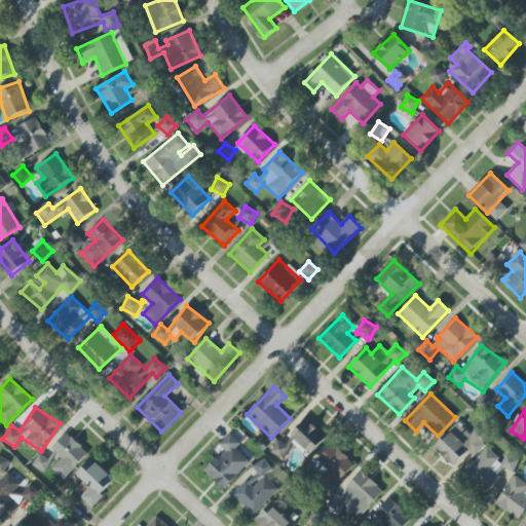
[(326,438),(305,419),(288,437),(309,456),(326,438)]
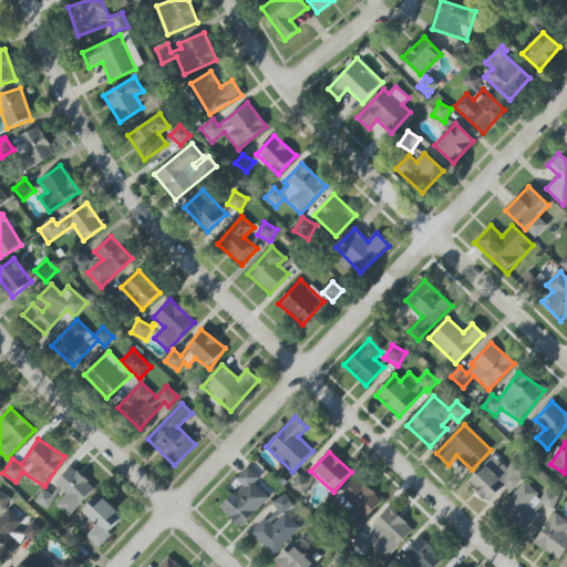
[(509,492),(527,473),(514,461),(506,468),(493,456),(467,483),(491,503),(505,487),(509,492)]
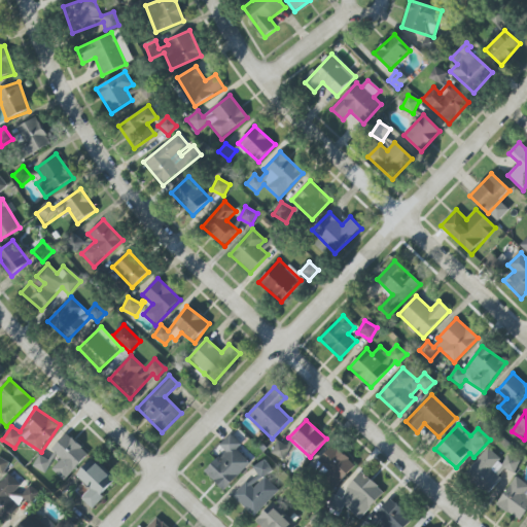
[(66,479),(89,454),(66,433),(44,457),(41,455),(32,464),(42,473),(51,464),(66,479)]
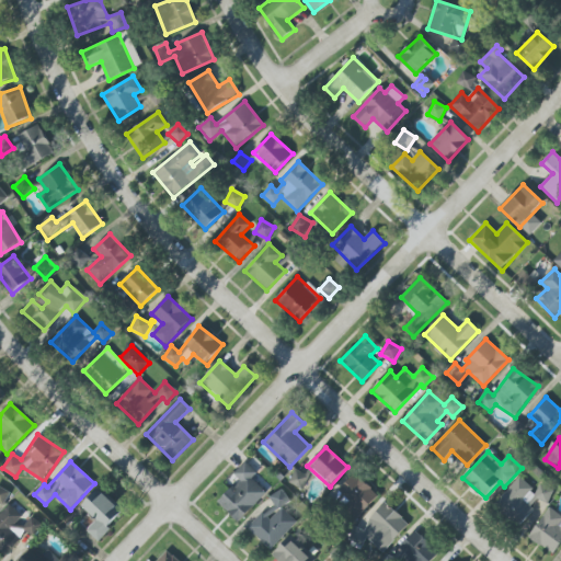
[(217,503),(239,523),(266,493),(252,479),(258,473),(245,461),(233,474),(239,480),(217,503)]
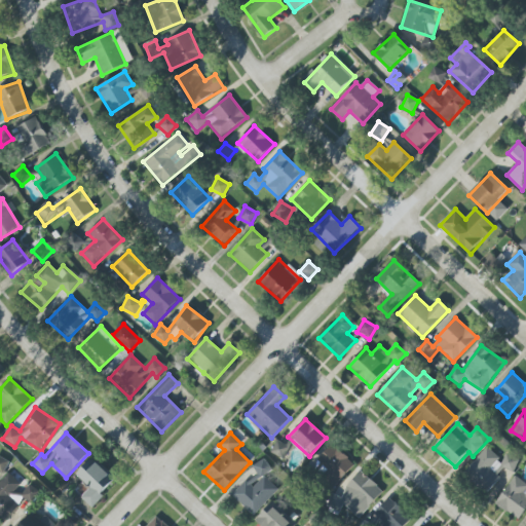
[(289,448),(277,441),(270,453),(282,459),(289,448)]
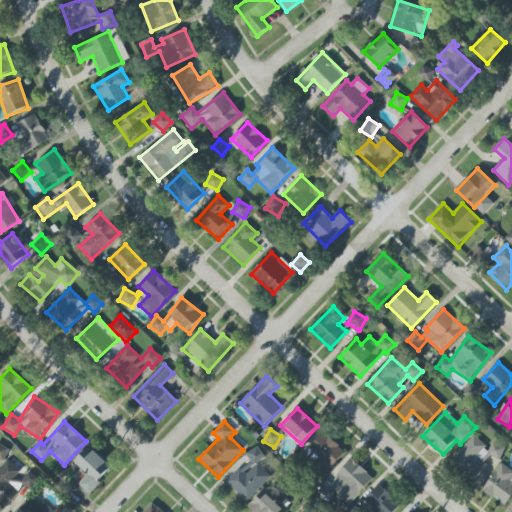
[(309,448),(316,455),(310,462),(324,475),(346,452),(324,432),(309,448)]
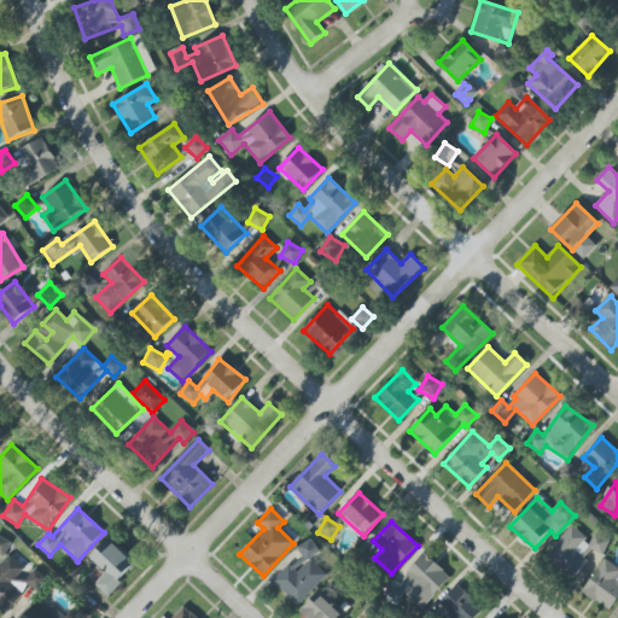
[(610,543),(596,534),(590,542),(570,526),(546,558),(575,581),(594,557),(598,559),(610,543)]
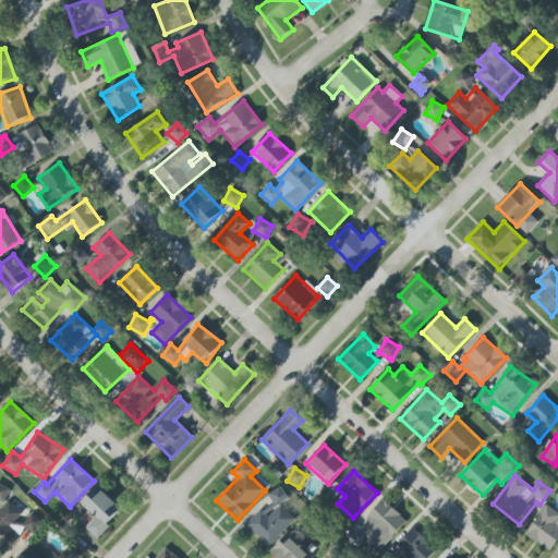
[(0,501),(3,504),(10,489),(0,484),(0,501)]
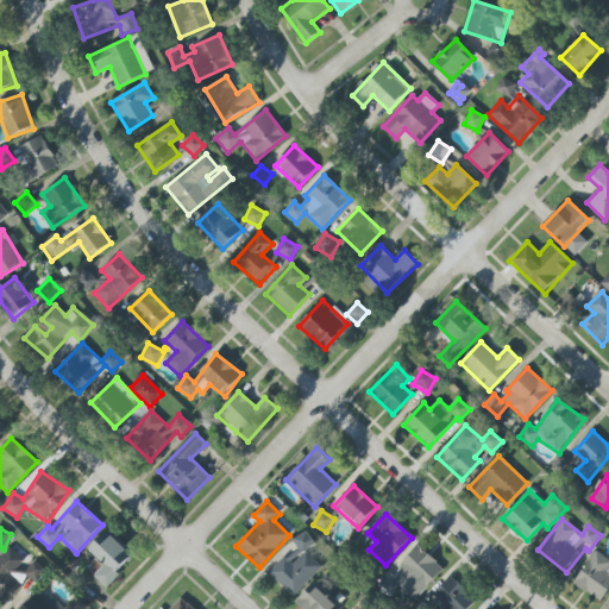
[(106,586),(135,557),(107,531),(88,551),(104,565),(94,576),(106,586)]
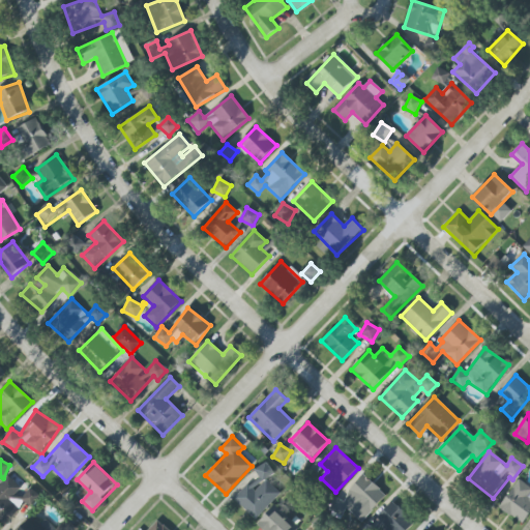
[(267,480),(273,473),(264,463),(255,472),(258,475),(234,500),(255,520),(281,494),(267,480)]
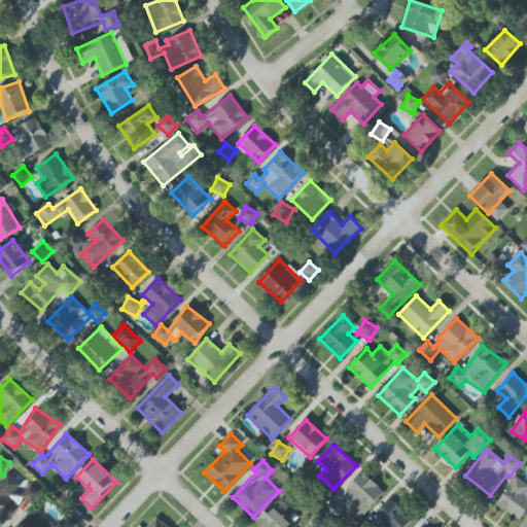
[(359,519),(384,493),(362,472),(338,498),(359,519)]
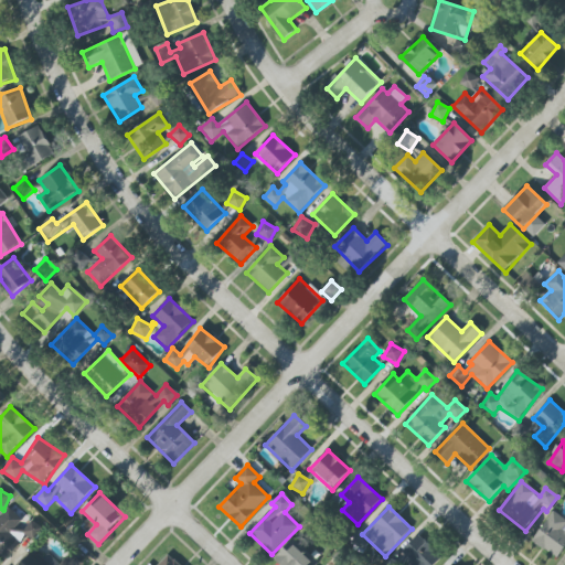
[(23,521),(9,508),(0,518),(0,556),(4,561),(27,536),(32,541),(43,530),(33,520),(21,533),(17,528),(23,521)]
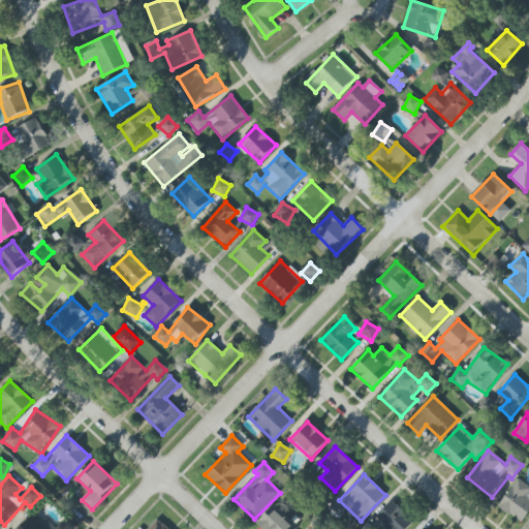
[(528,501),(528,486),(518,478),(498,506),(517,520),(528,501)]
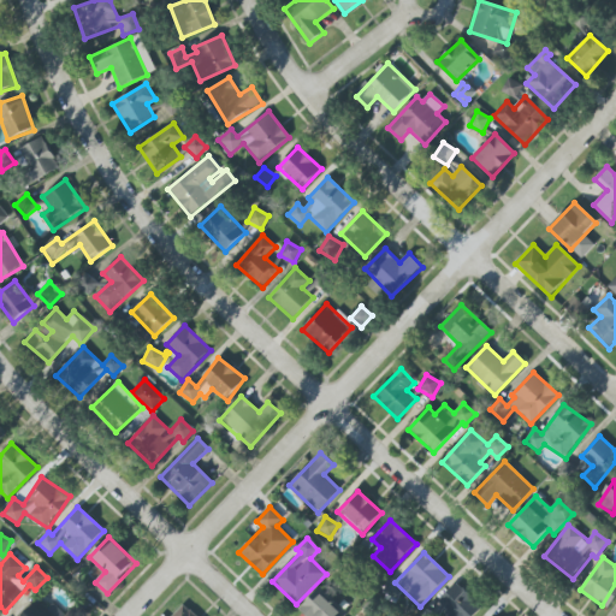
[(472,615),(481,606),(456,582),(436,604),(449,615),(472,615)]
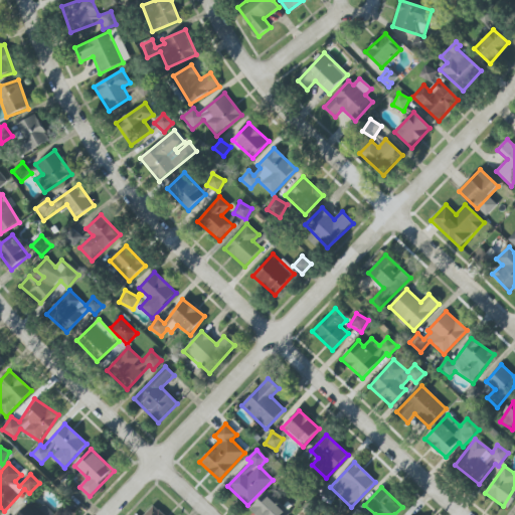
[(258,514),(288,514),(265,493),(251,509),(258,514)]
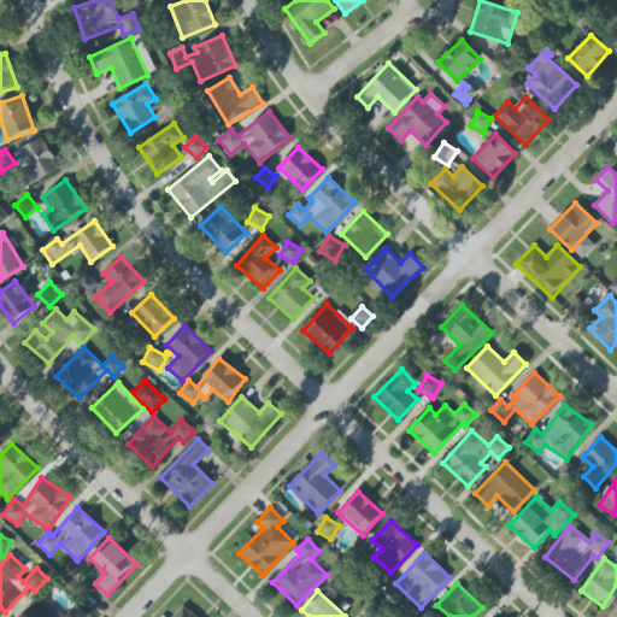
[(195,616),(184,606),(174,616),(195,616)]
